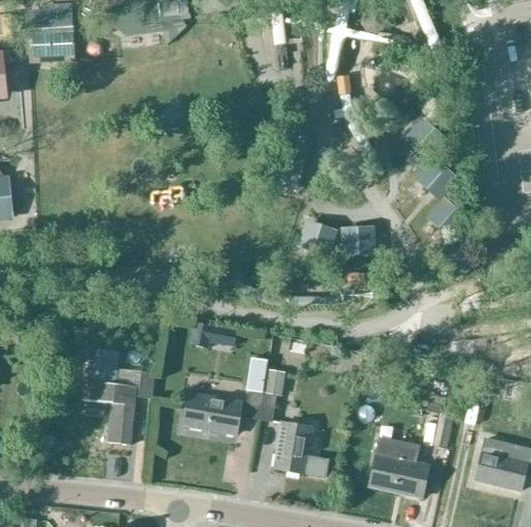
[(112,0),(98,14),(94,20),(108,29),(112,23),(128,33),(162,29),(166,41),(168,41),(186,25),(181,19),(180,12),(189,11),(187,0),(112,0)]
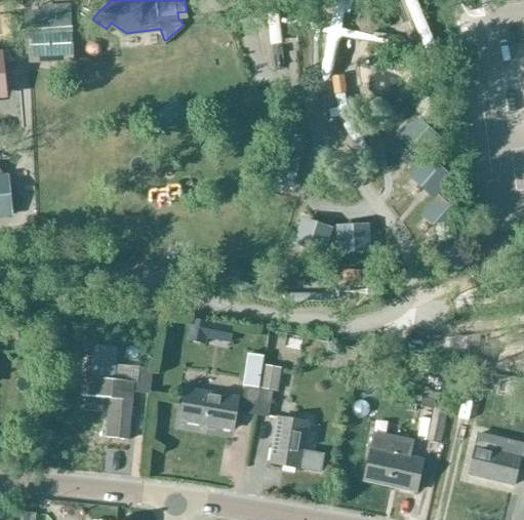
[(263,0),(270,66),(294,71),(288,0),(263,0)]
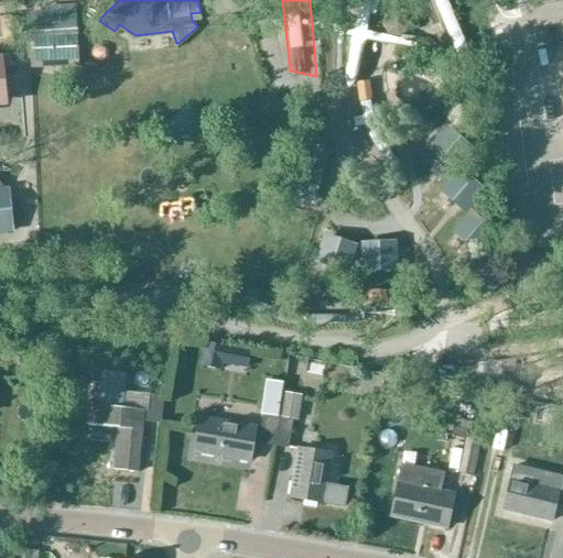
[(356,0),(342,85),(365,90),(388,0),(356,0)]
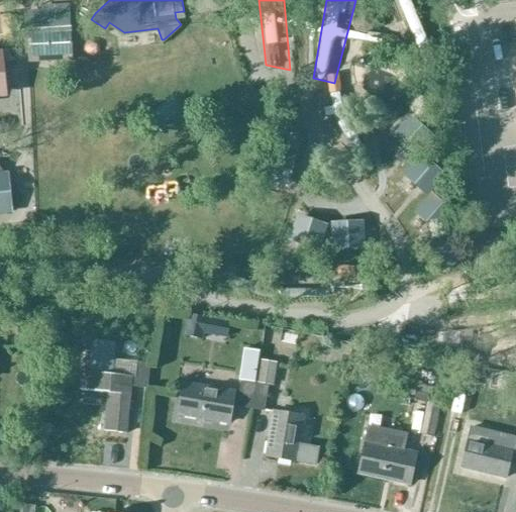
[(400,0),(425,62),(441,56),(418,0),(400,0)]
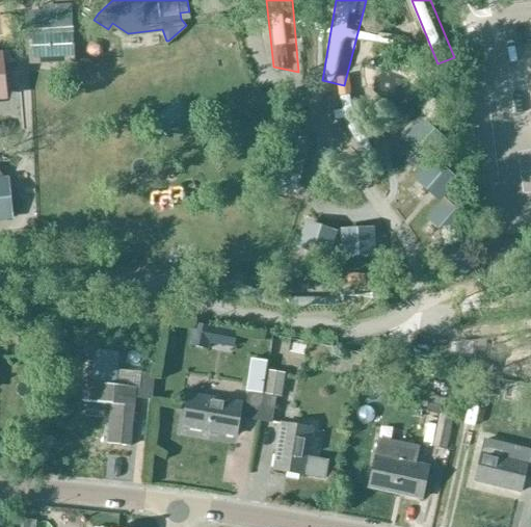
[(73,27),(29,29),(30,58),(74,56),(73,27)]
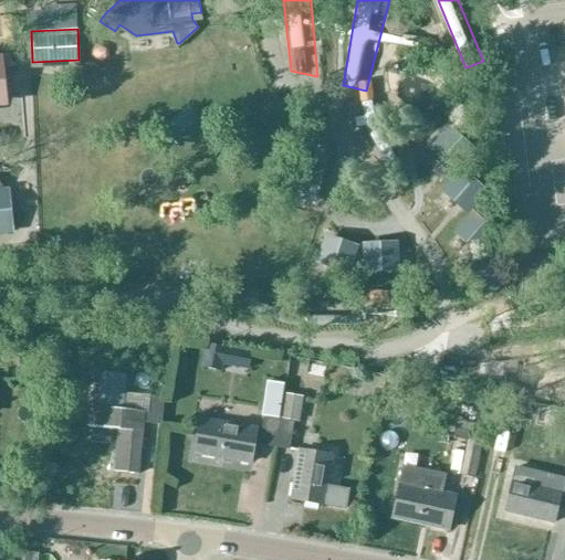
[(19,49),(4,50),(7,63),(20,62),(19,49)]
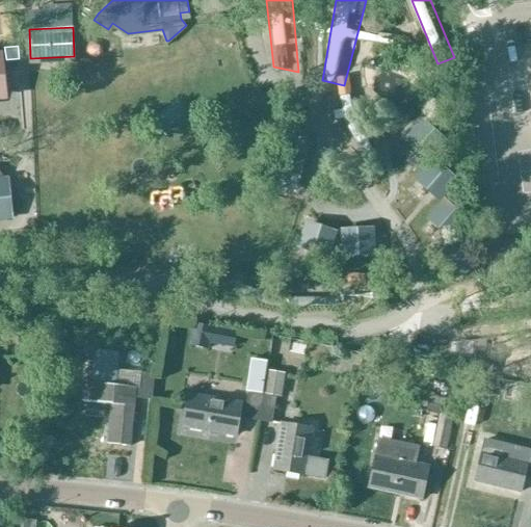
[(355,88),(339,88),(343,121),(371,163),(383,155),(360,112),(355,88)]
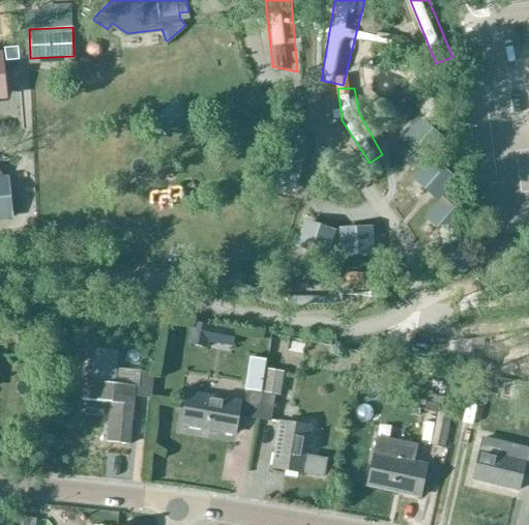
[(422,116),(407,135),(431,154),(446,136),(422,116)]
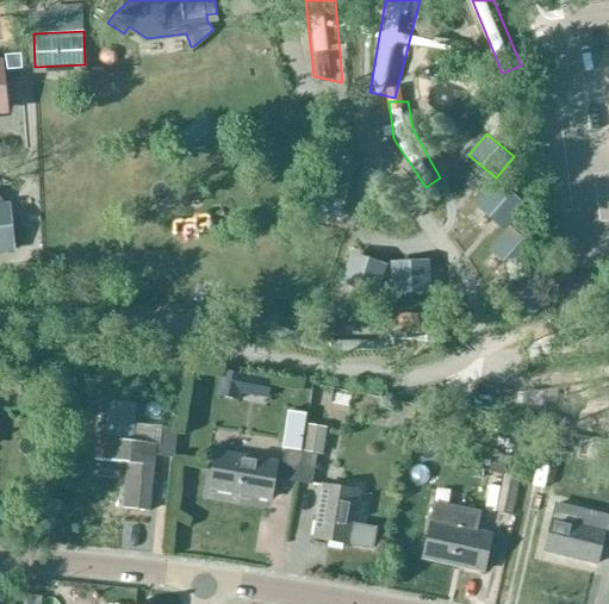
[(499,180),(482,201),(508,224),(526,203),(499,180)]
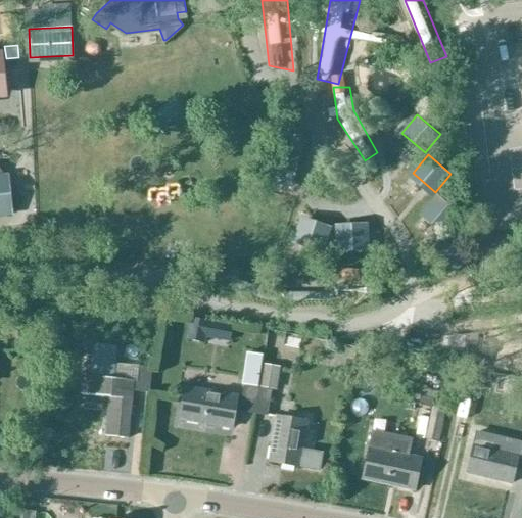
[(407,179),(416,168),(406,159),(396,172),(407,179)]
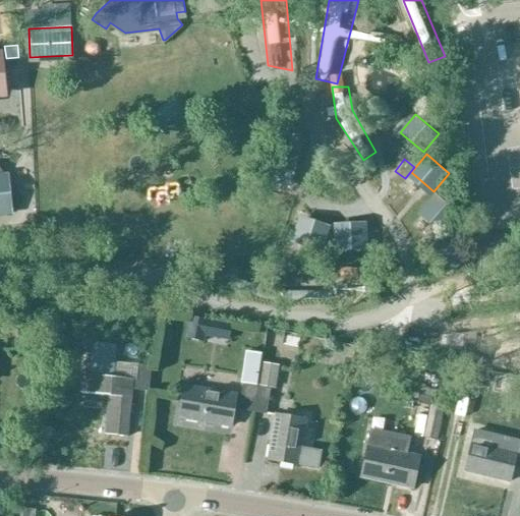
[(6,174),(0,174),(0,208),(9,208),(6,174)]
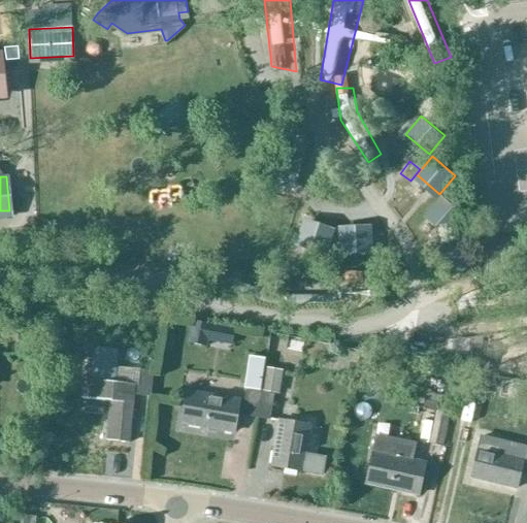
[(443,195),(428,214),(451,233),(466,215),(443,195)]
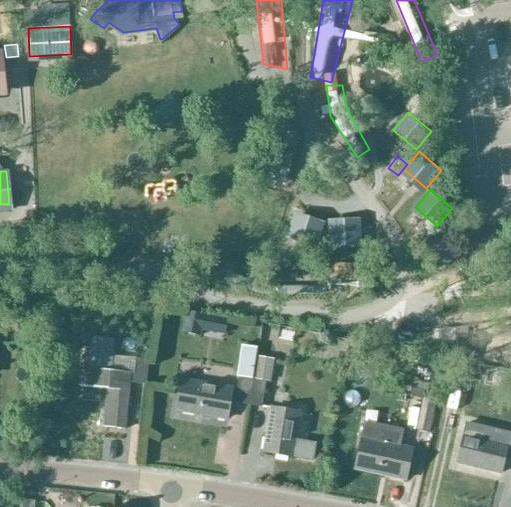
[(296,215),(290,233),(317,241),(322,223),(296,215)]
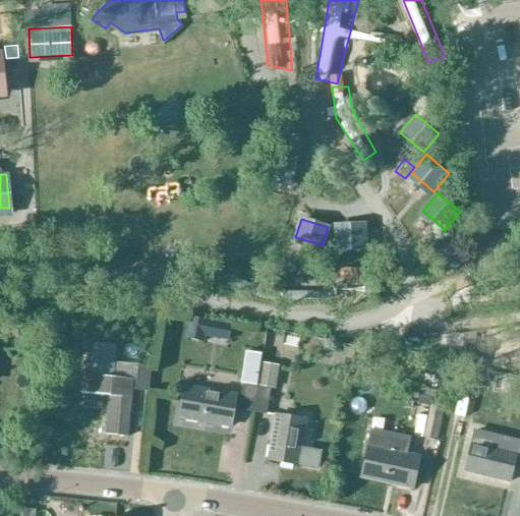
[(366,223),(338,225),(339,244),(367,242),(366,223)]
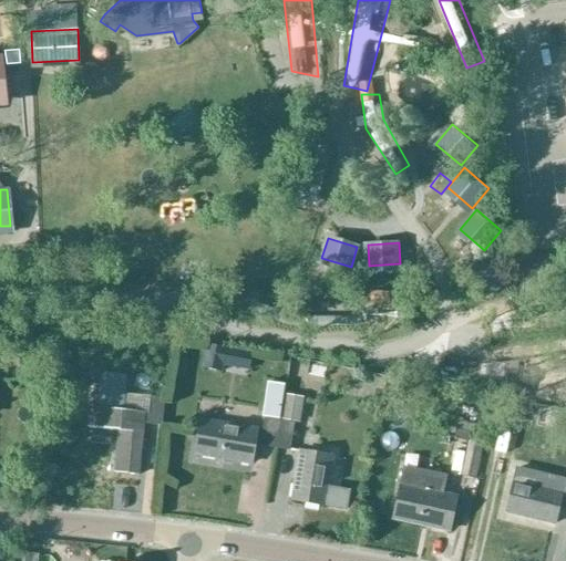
[(55,347),(58,332),(43,331),(42,346),(55,347)]
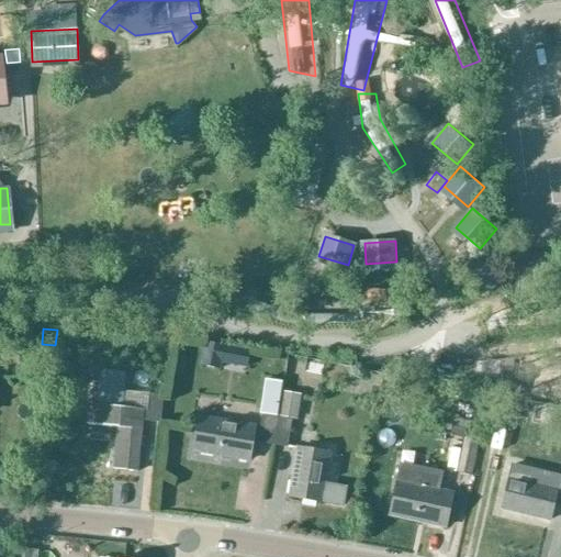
[(224,341),(205,337),(201,361),(220,365),(224,341)]
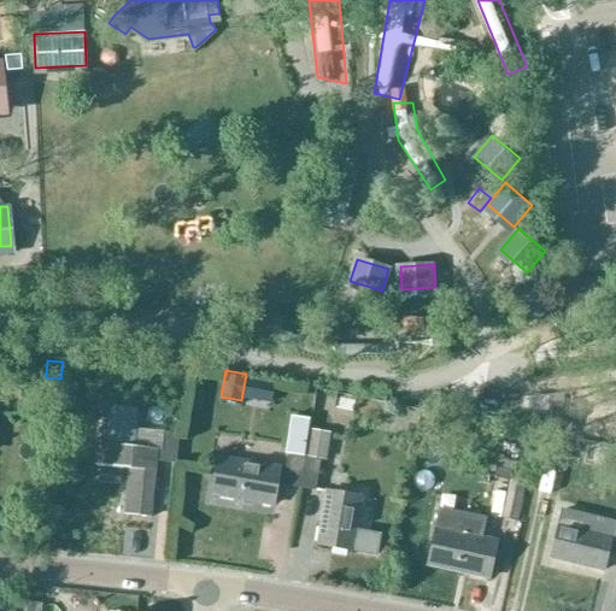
[(334,409),(352,412),(356,394),(336,391),(334,409)]
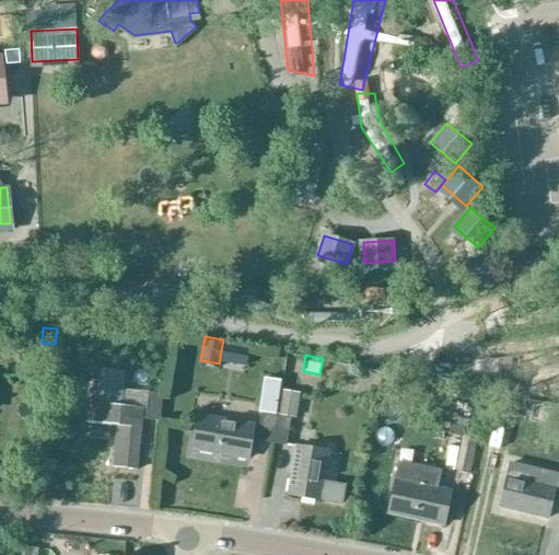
[(72,358),(59,357),(57,376),(70,377),(72,358)]
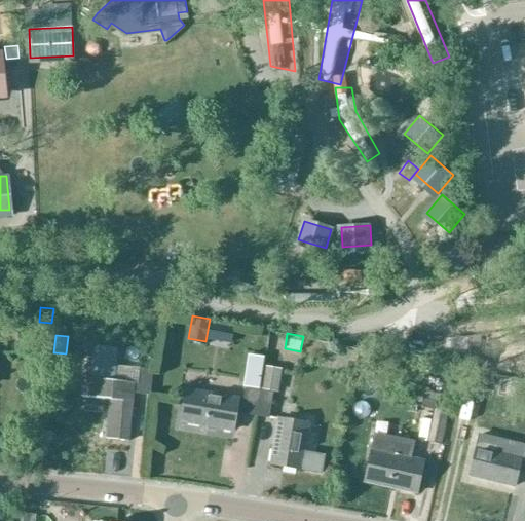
[(108,439),(129,441),(135,393),(150,395),(153,369),(141,368),(140,383),(116,381),(119,347),(92,345),(89,378),(83,378),(81,397),(112,400),(108,439)]
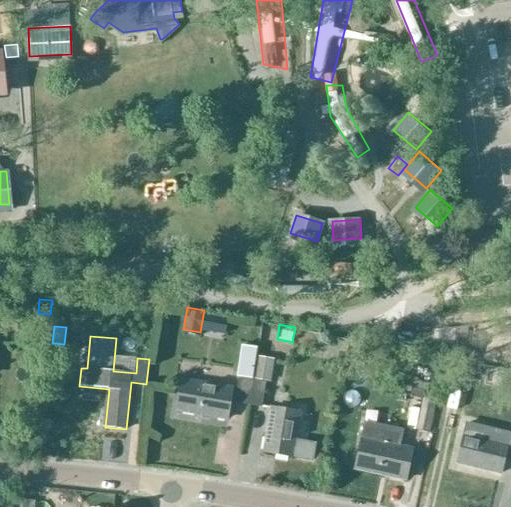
[(244,344),(239,376),(255,378),(255,375),(258,353),(259,346),(244,344)]
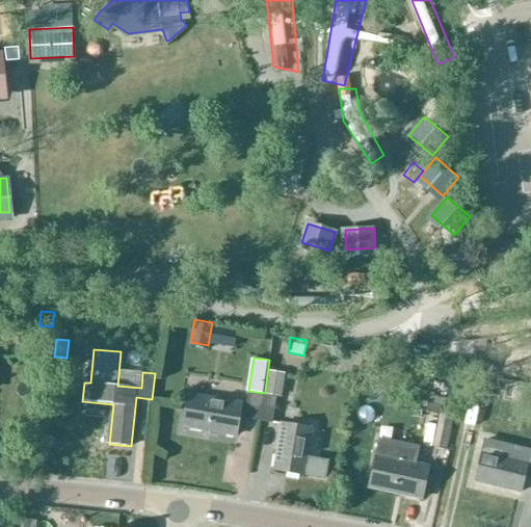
[(265,390),(283,393),(286,369),(268,367),(265,390)]
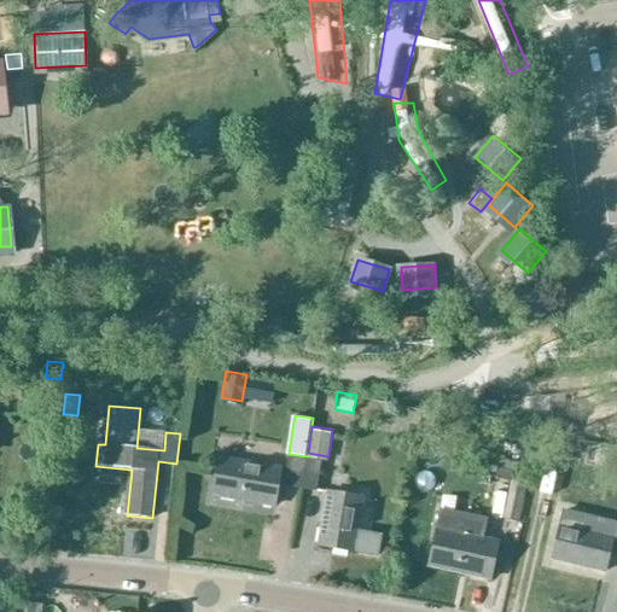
[(284,484),(302,487),(308,456),(289,454),(284,484)]
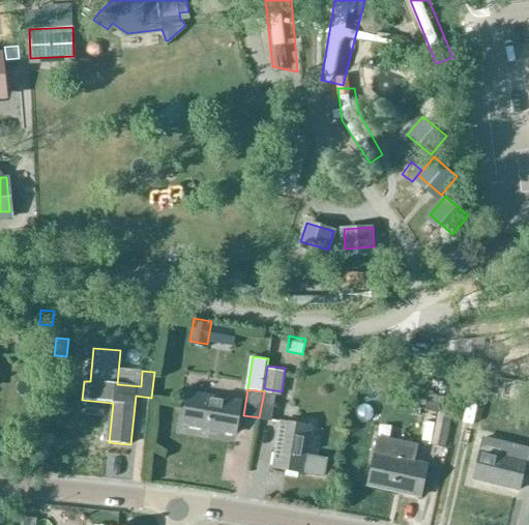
[(429,389),(424,406),(438,408),(441,392),(429,389)]
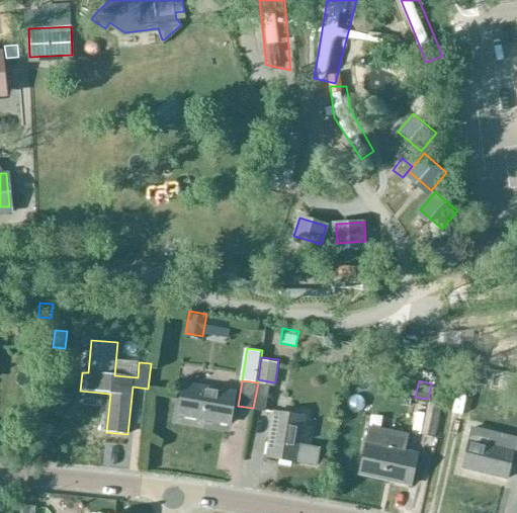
[(177,413),(229,423),(235,392),(183,382),(177,413)]
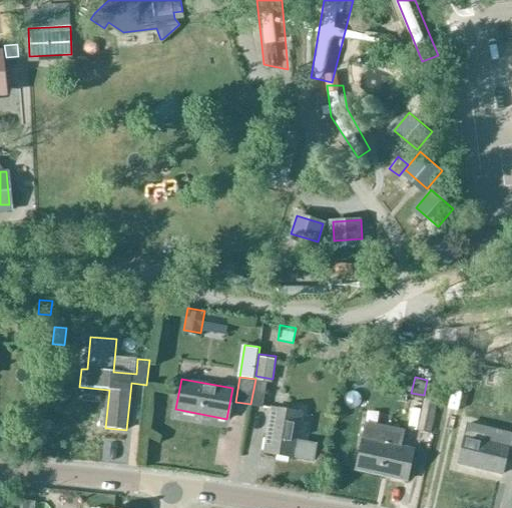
[(256,379),(250,404),(263,406),(267,381),(256,379)]
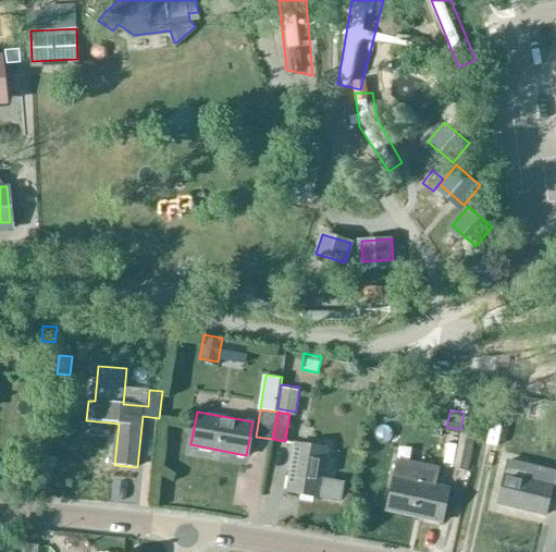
[(460,429),(454,464),(469,466),(476,432),(460,429)]
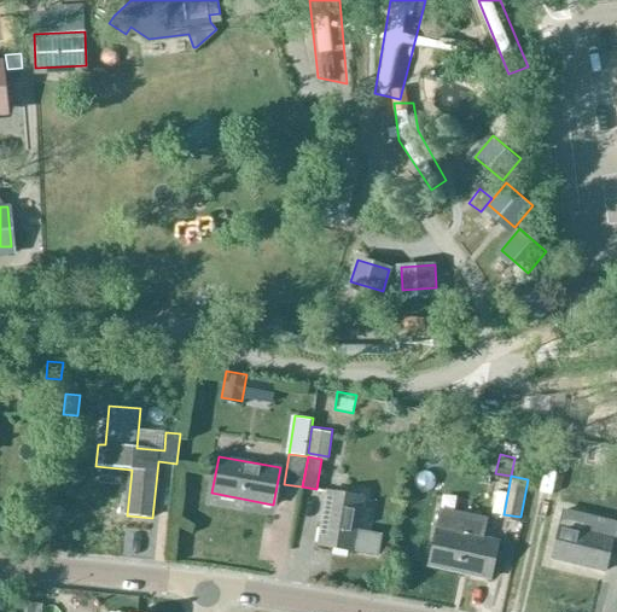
[(616,512),(616,493),(593,490),(591,510),(616,512)]
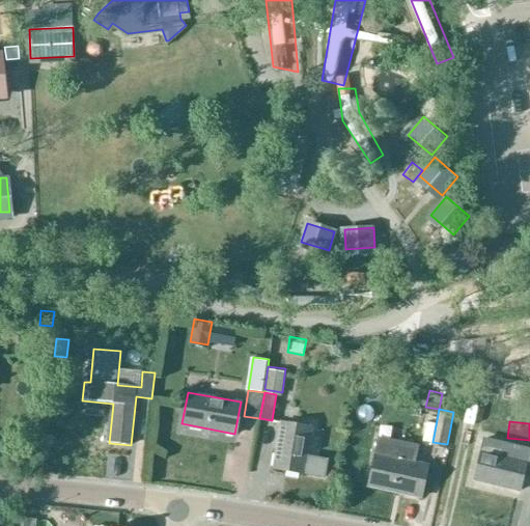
[(306,457),(311,427),(282,422),(275,469),(303,473),(324,476),(327,461),(306,457)]
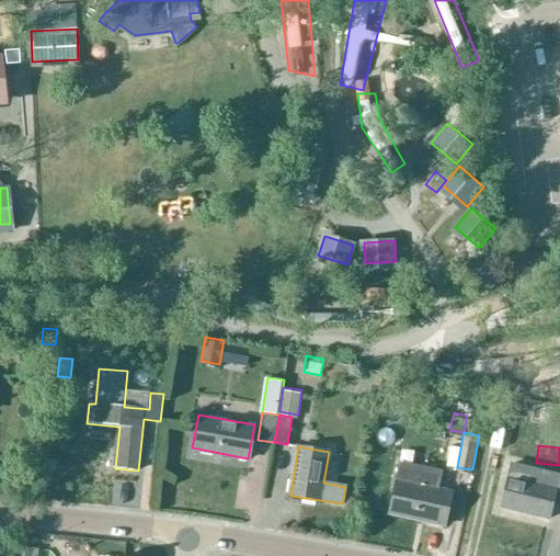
[(559,472),(512,460),(501,502),(551,514),(555,500),(559,501),(559,472)]
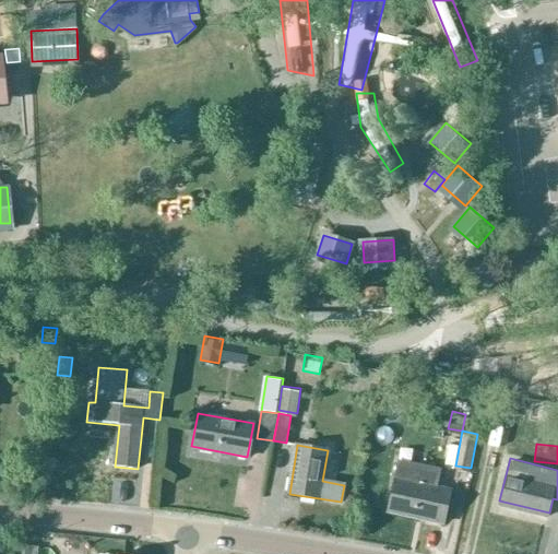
[(440,473),(396,464),(388,509),(443,521),(450,488),(437,485),(440,473)]
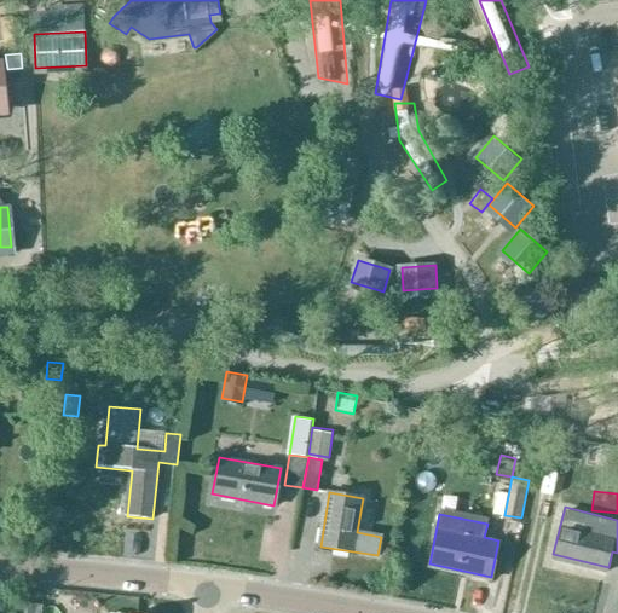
[(76,602),(76,593),(62,593),(62,607),(71,607),(76,602)]
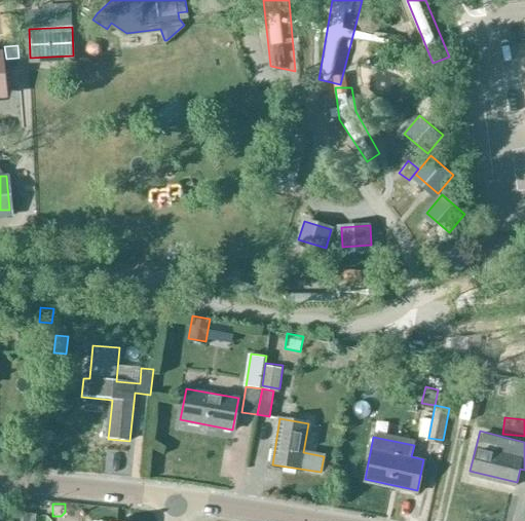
[(22,520),(34,520),(36,511),(24,510),(22,520)]
